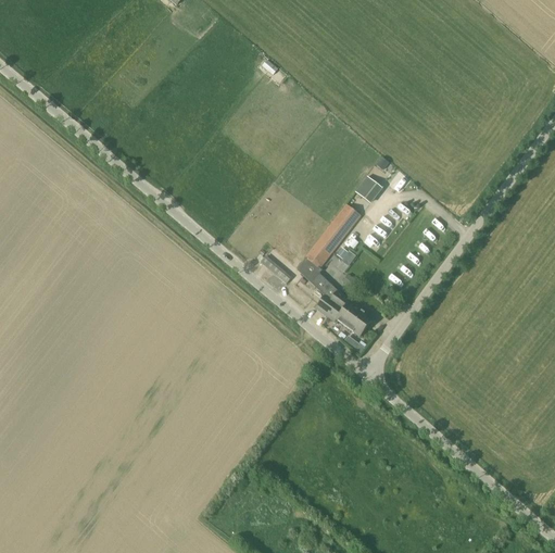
[(266,58),(261,64),(272,73),(277,67),(266,58)]
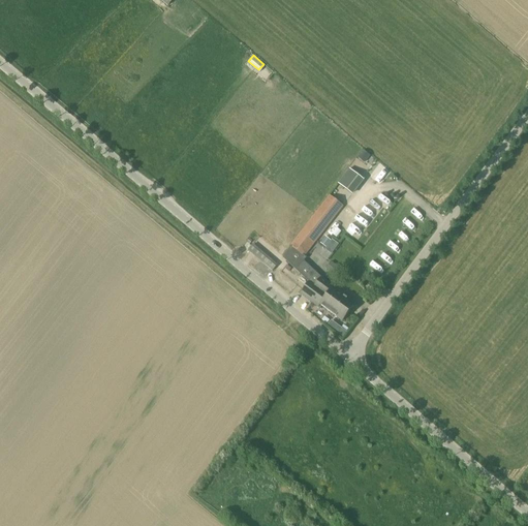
[(356,154),(364,160),(369,153),(362,147),(356,154)]
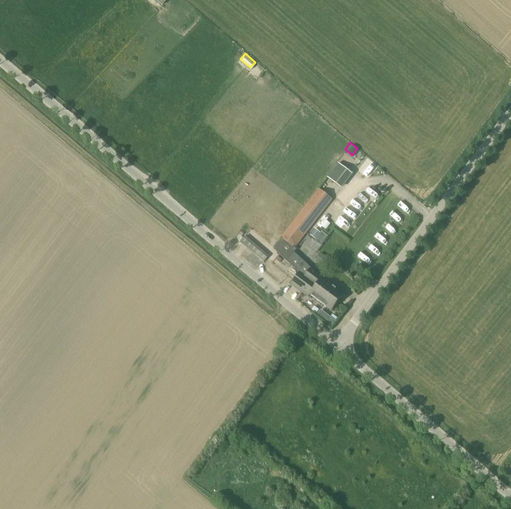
[(367,155),(356,167),(366,175),(376,163),(367,155)]
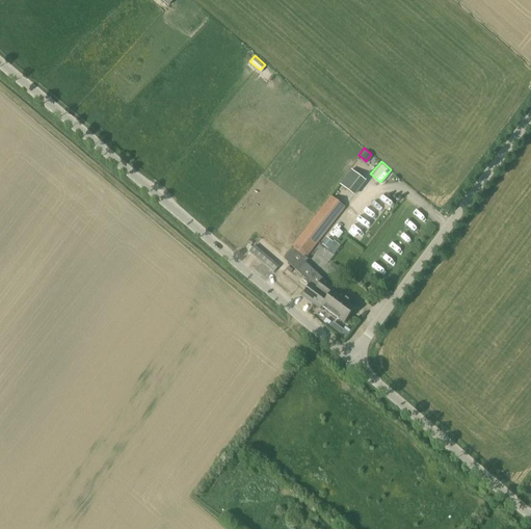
[(351,167),(340,183),(353,193),(366,179),(351,167)]
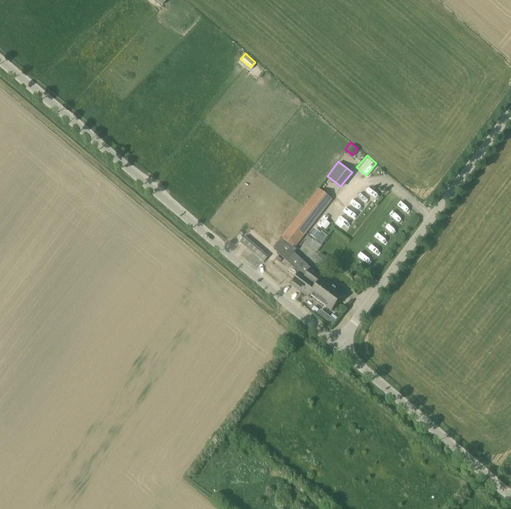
[(281,236),(273,246),(299,271),(302,274),(337,299),(343,291),(309,266),(293,250),(296,247),(293,245),(303,232),(331,197),(319,187),(281,236)]
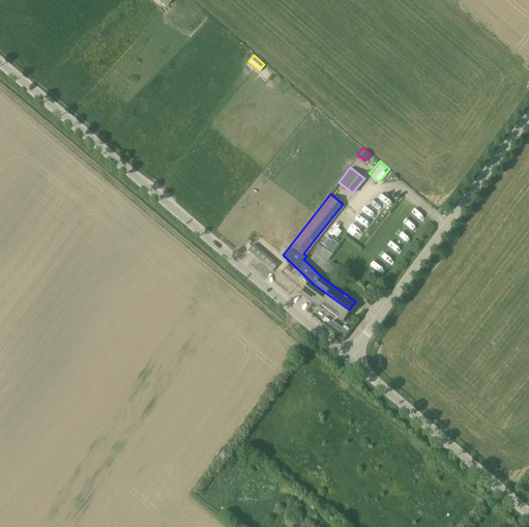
[(406,216),(402,226),(413,230),(417,222),(406,216)]
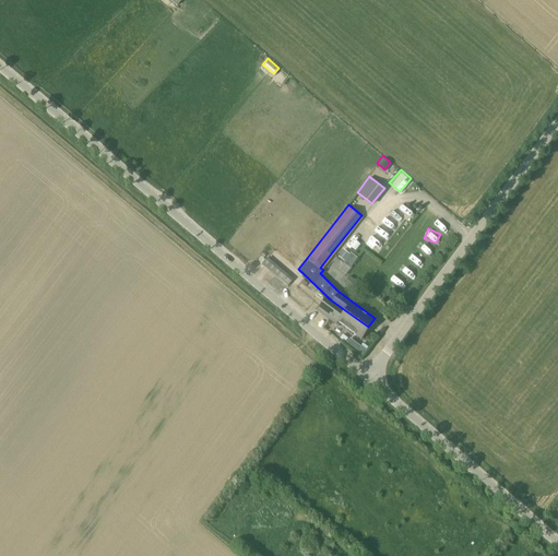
[(348,251),(343,247),(339,253),(344,258),(348,251)]
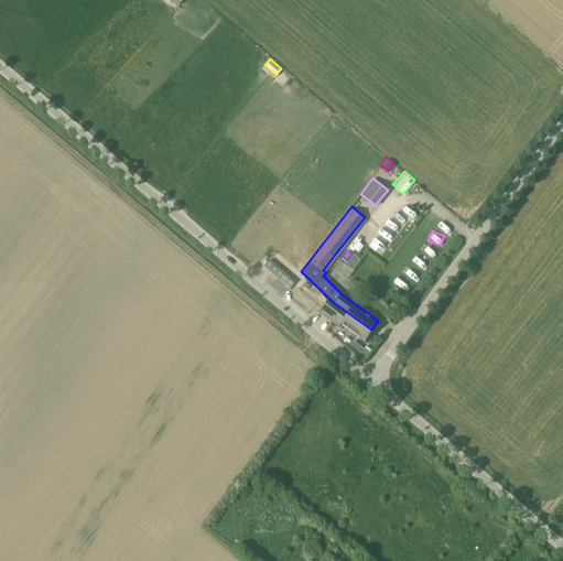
[(417,255),(410,262),(417,268),(423,260),(417,255)]
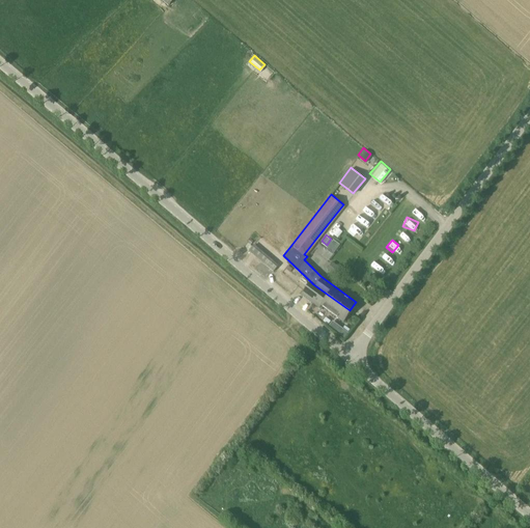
[(277,264),(252,243),(248,248),(273,270),(277,264)]
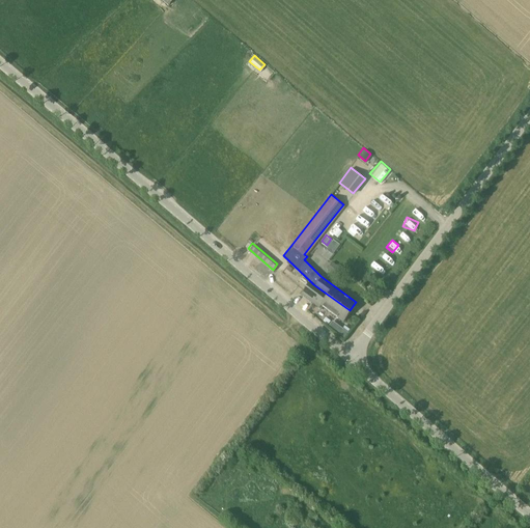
[(308,280),(300,293),(318,306),(321,304),(342,320),(350,310),(313,284),(310,281),(308,280)]
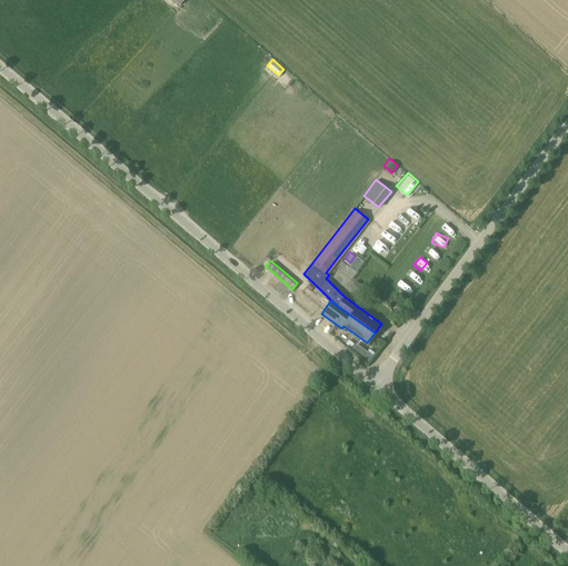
[(359,353),(367,359),(371,354),(364,347),(359,353)]
